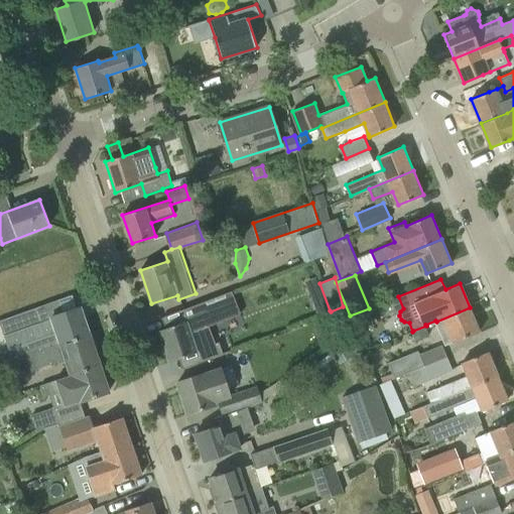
[(166,328),(160,330),(170,361),(189,355),(198,352),(191,335),(191,334),(197,333),(197,334),(206,330),(206,329),(238,316),(230,293),(233,292),(233,290),(162,317),(166,328)]
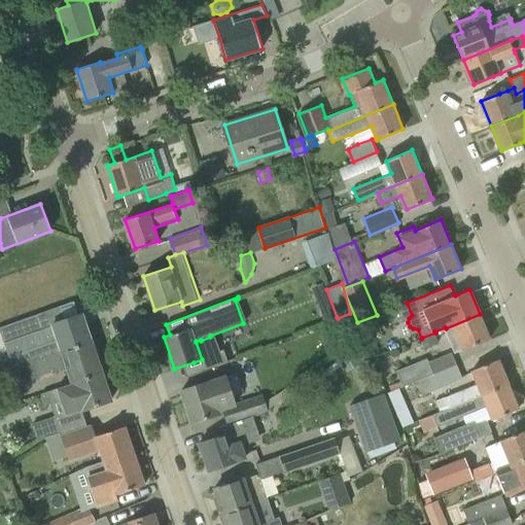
[(0,330),(13,368),(27,363),(27,362),(92,341),(82,314),(56,323),(50,309),(0,326),(0,330)]
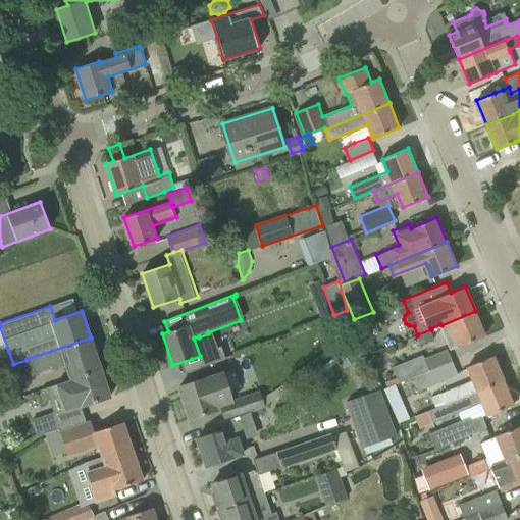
[(475,311),(442,325),(451,349),(459,345),(459,347),(485,335),(475,311)]
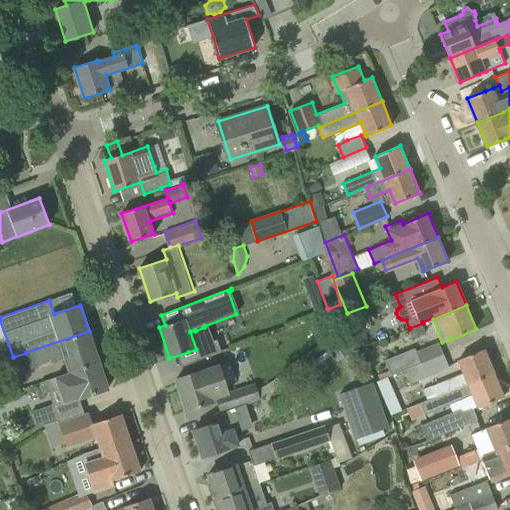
[(426,332),(423,323),(410,328),(414,337),(426,332)]
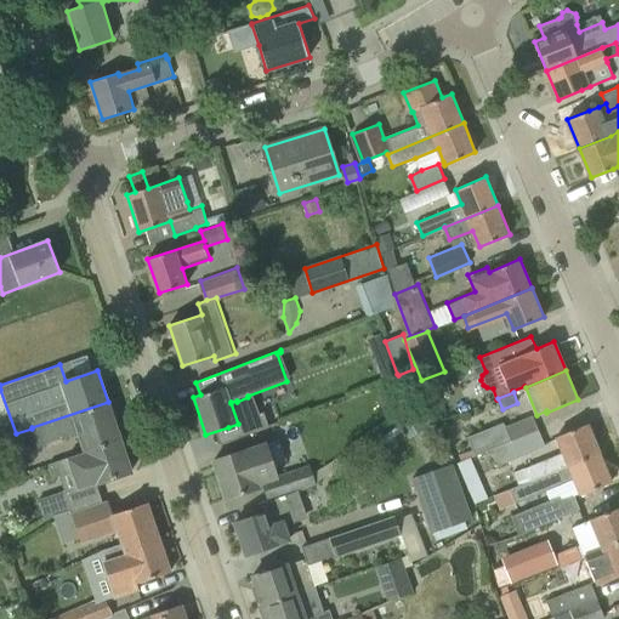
[(79,432),(86,452),(120,439),(108,402),(32,427),(32,429),(38,446),(79,432)]
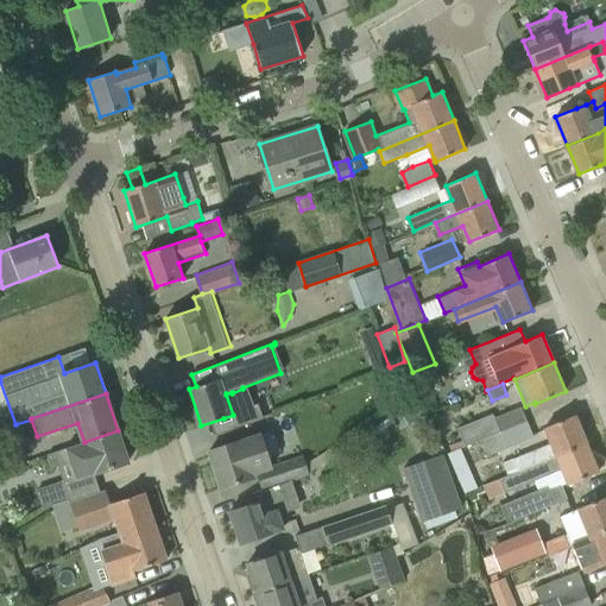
[(483,439),(528,421),(521,405),(494,416),(493,412),(459,427),(466,444),(483,439)]
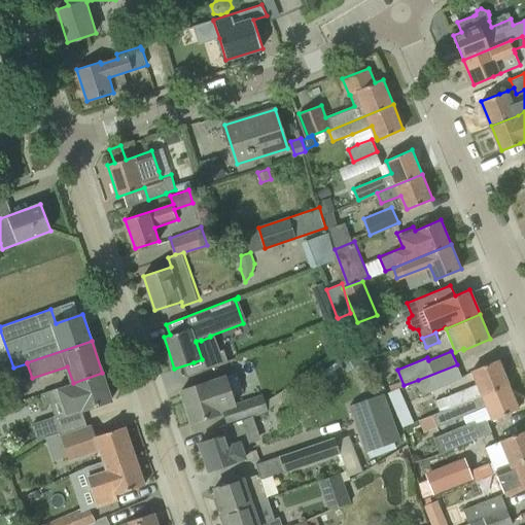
[(435,400),(440,411),(450,407),(451,408),(509,384),(498,359),(471,371),(478,383),(435,400)]
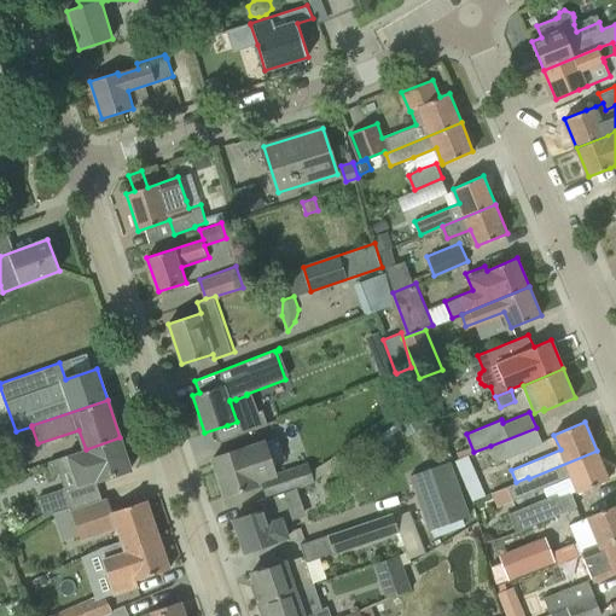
[(536,428),(490,446),(497,462),(542,442),(536,428)]
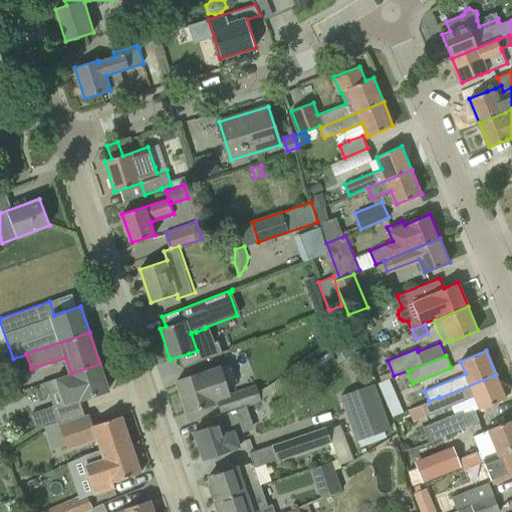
[(49,394),(54,406),(55,408),(108,390),(99,363),(71,373),(40,384),(44,395),(49,394)]
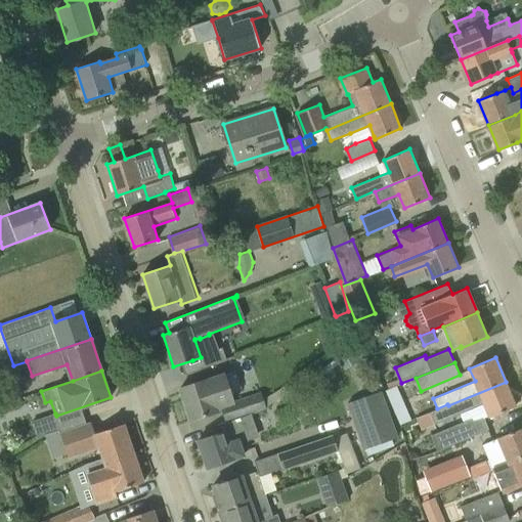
[(223,409),(227,422),(236,419),(267,408),(262,392),(233,401),(224,374),(180,388),(191,420),(223,409)]
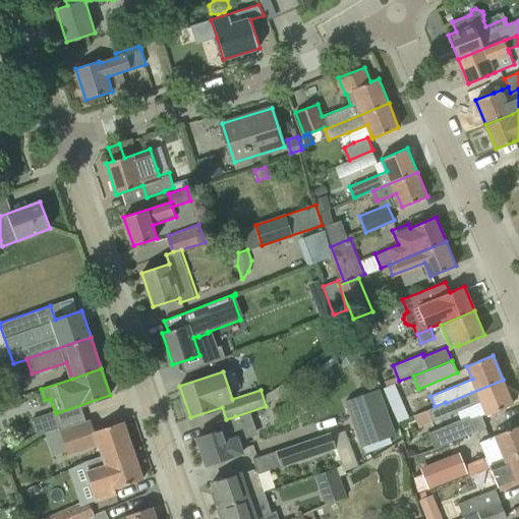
[(445,402),(435,406),(427,409),(433,420),(481,401),(486,414),(513,404),(503,380),(446,403),(445,402)]
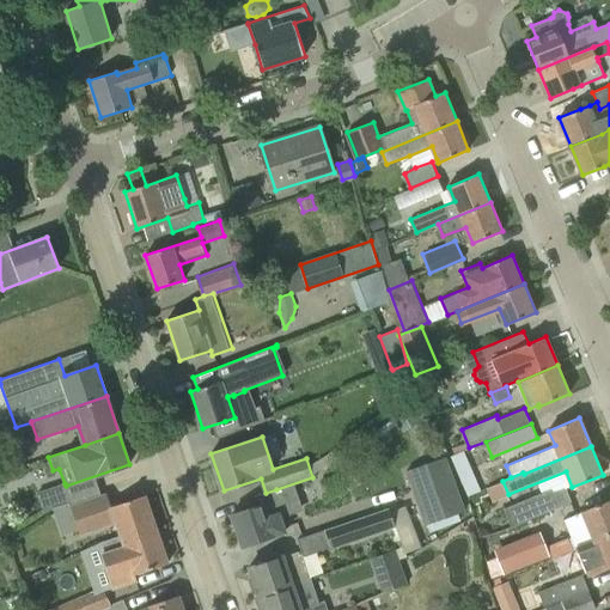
[(407,470),(426,524),(464,511),(445,456),(407,470)]
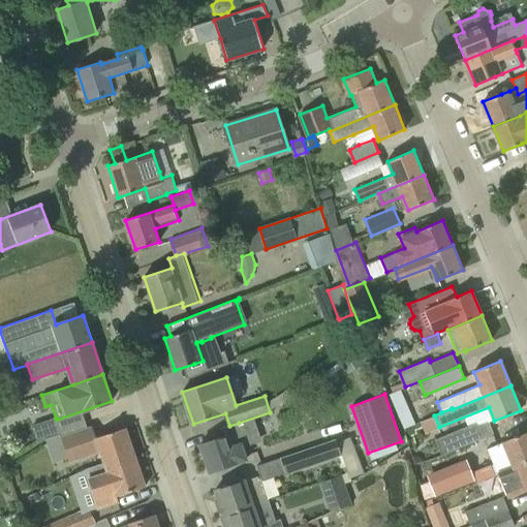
[(57,420),(56,417),(33,425),(38,441),(62,433),(57,420)]
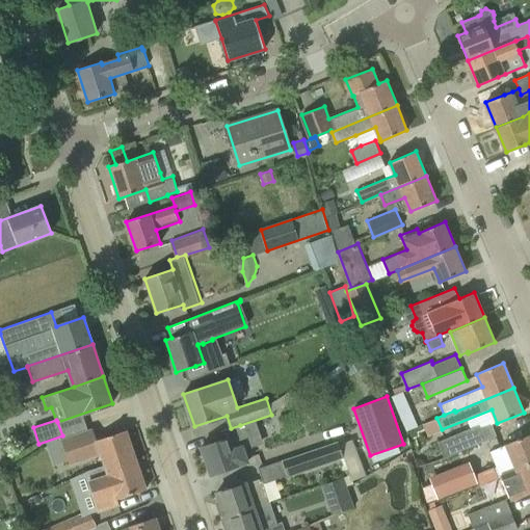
[(439,441),(445,456),(497,434),(492,421),(481,426),(480,423),(439,441)]
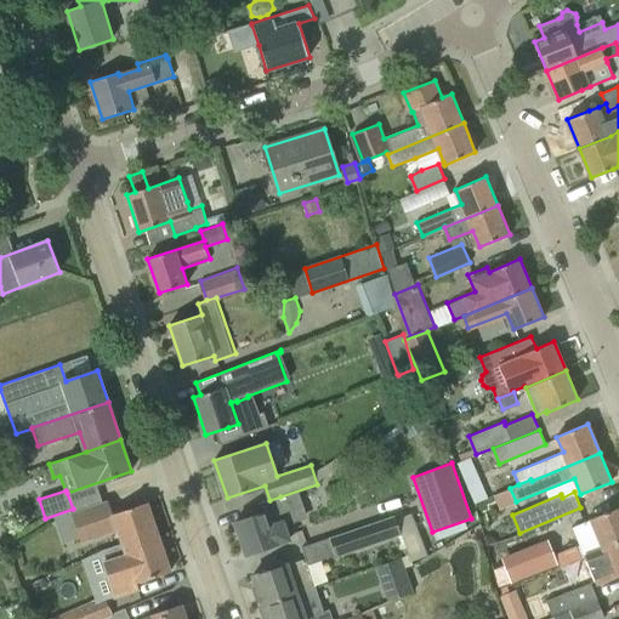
[(280,497),(270,500),(259,504),(262,514),(236,522),(246,555),(289,540),(284,523),(289,522),(280,497)]
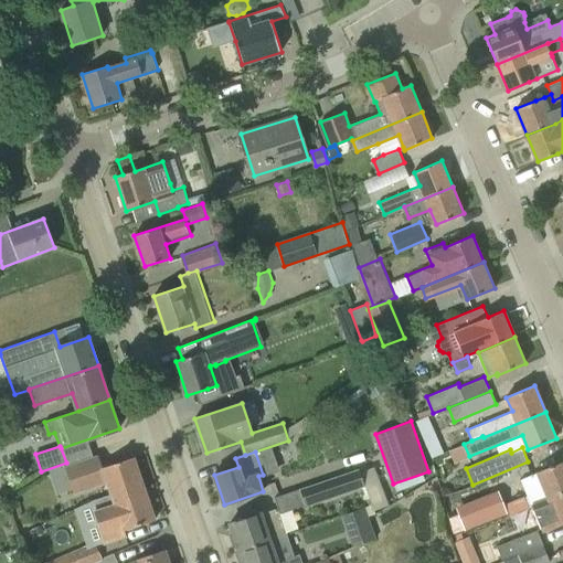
[(112,495),(113,499),(145,488),(134,457),(109,465),(105,453),(94,456),(65,466),(74,492),(88,488),(107,481),(112,495)]
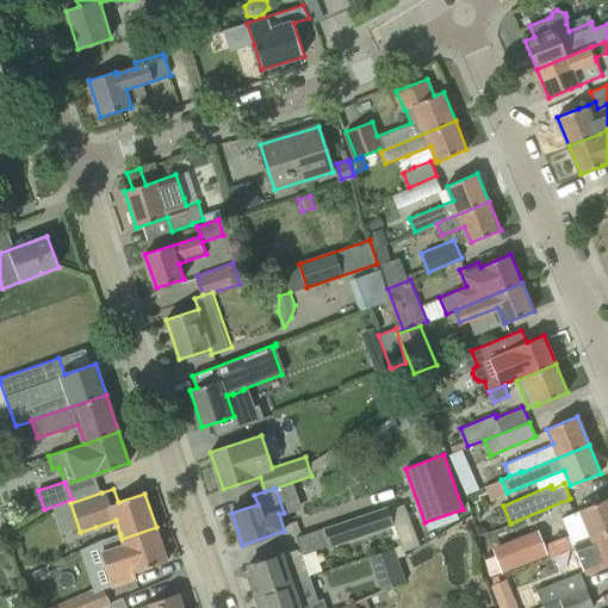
[(591,538),(607,531),(607,497),(581,509),(591,537),(591,538)]
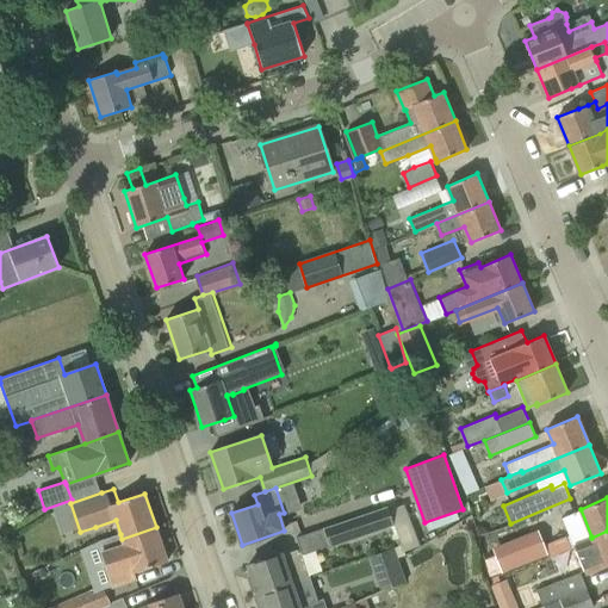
[(327,545),(327,546),(395,522),(389,506),(321,528),(321,529),(324,528),(329,544),(327,545)]
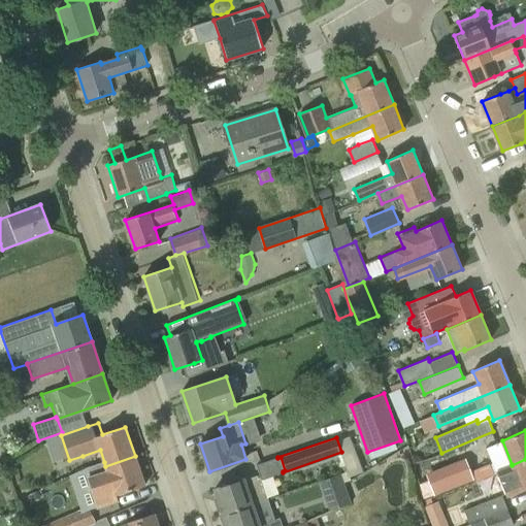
[(135,456),(105,466),(104,462),(88,467),(91,478),(89,479),(98,507),(119,500),(117,495),(144,486),(135,456)]
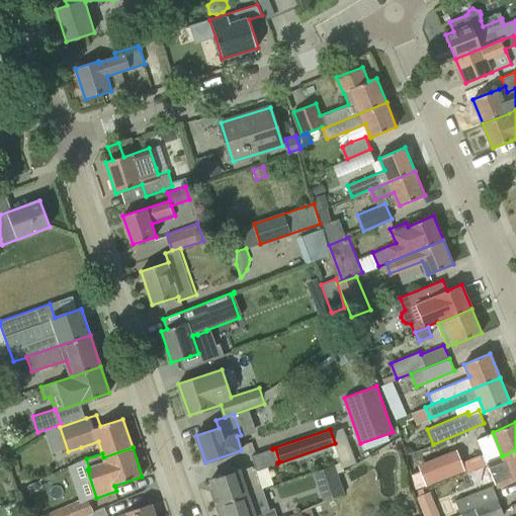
[(515,450),(502,456),(502,455),(488,462),(498,487),(515,479),(515,450)]
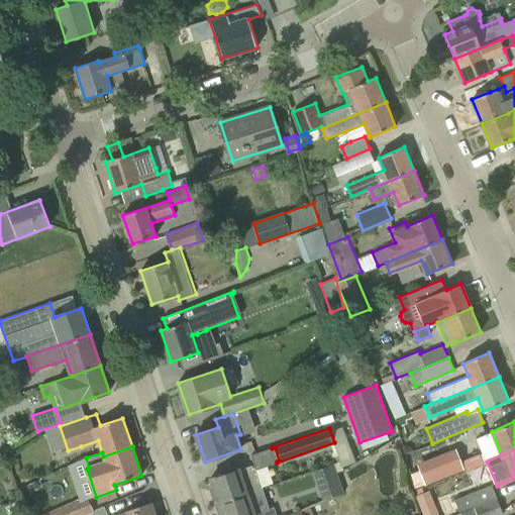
[(456,464),(459,473),(483,465),(480,455),(456,464)]
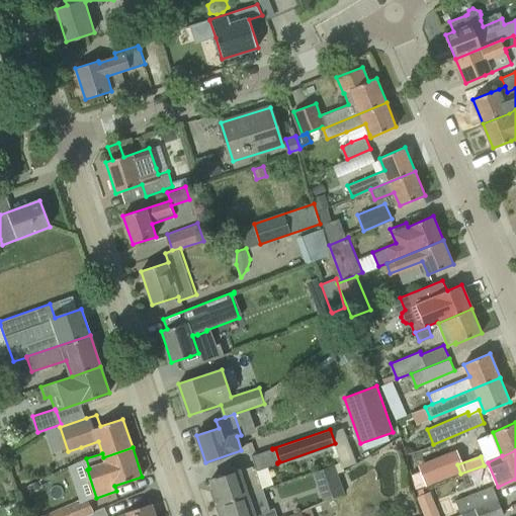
[(211,491),(217,505),(263,489),(255,464),(239,470),(239,469),(210,480),(215,490),(211,491)]
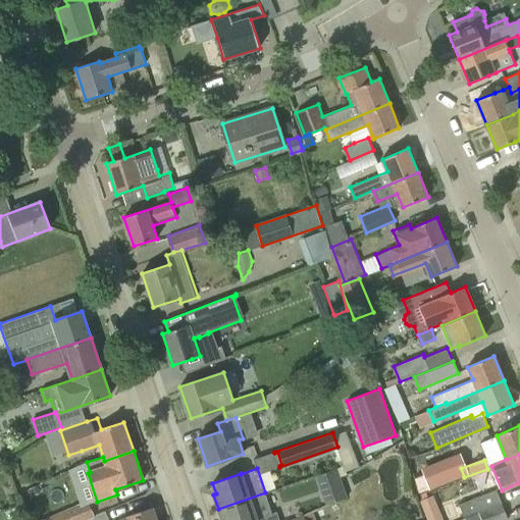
[(319,474),(329,504),(347,498),(336,468),(319,474)]
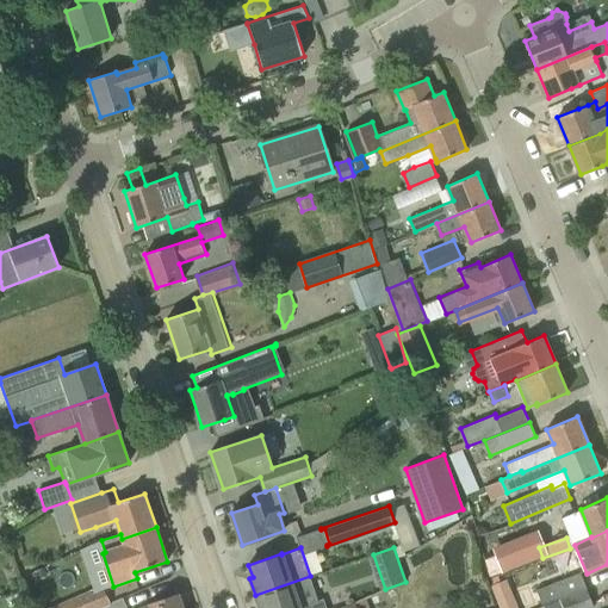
[(560,597),(588,588),(581,571),(538,588),(544,603),(560,597)]
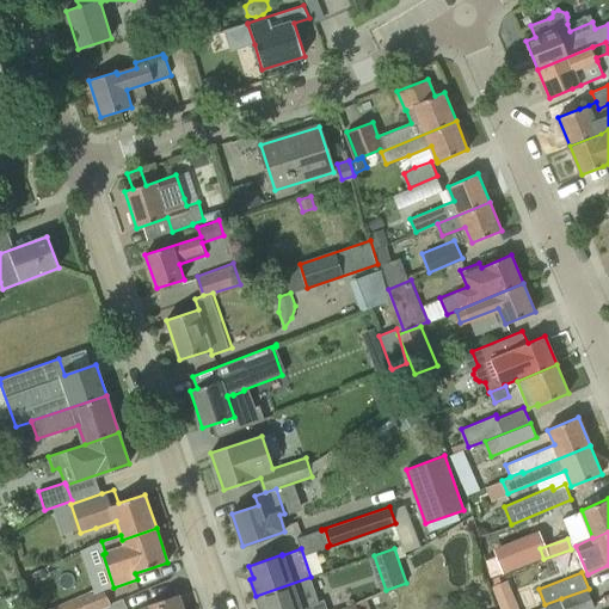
[(321,608),(311,577),(256,596),(259,608),(321,608)]
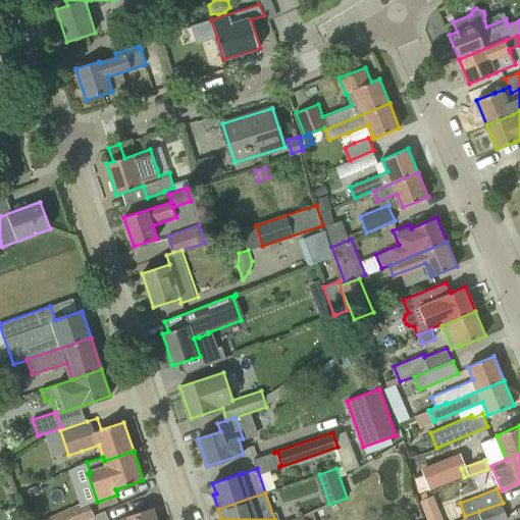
[(433,495),(420,501),(427,519),(436,519),(443,518),(433,495)]
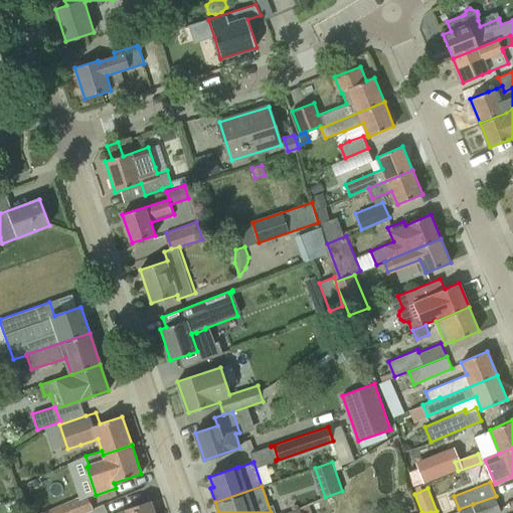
[(94,509),(93,508),(87,493),(40,512),(83,512),(84,512),(94,509)]
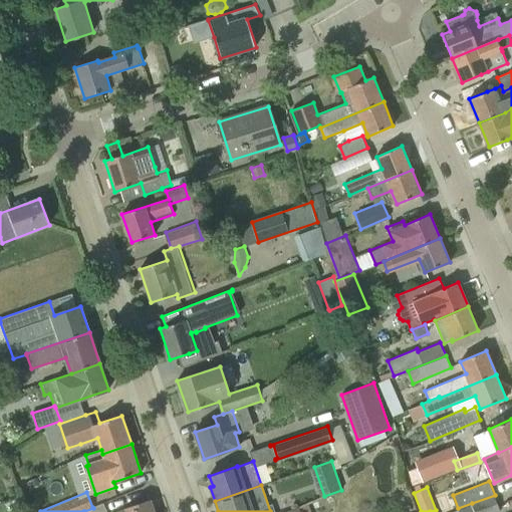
[(495,495),(472,503),(475,511),(492,511),(500,509),(495,495)]
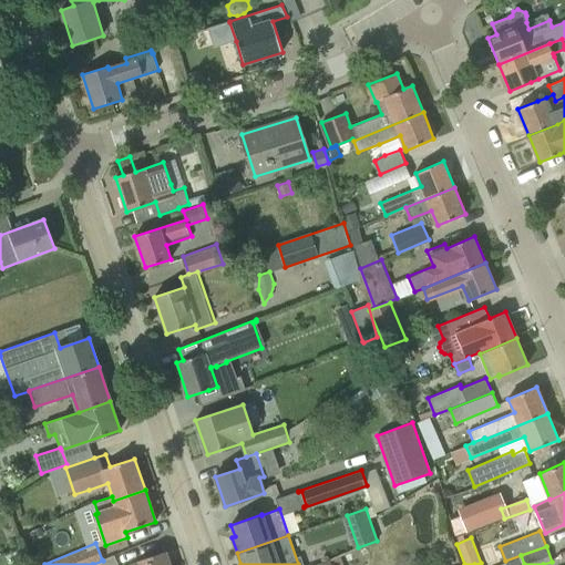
[(170,564),(165,551),(140,560),(140,561),(127,564),(170,564)]
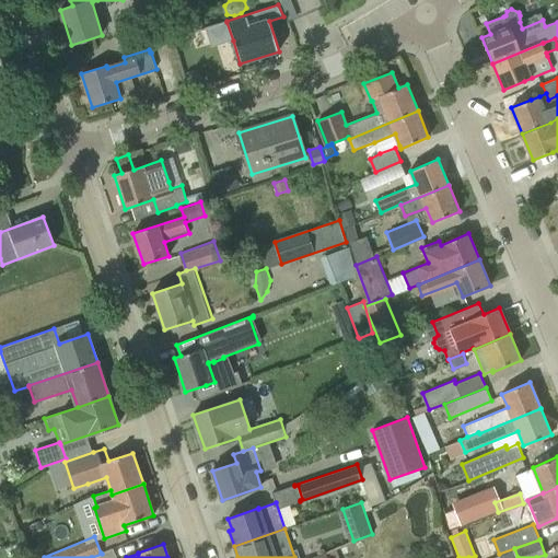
[(117,557),(113,547),(101,553),(102,554),(92,557),(91,557),(117,557)]
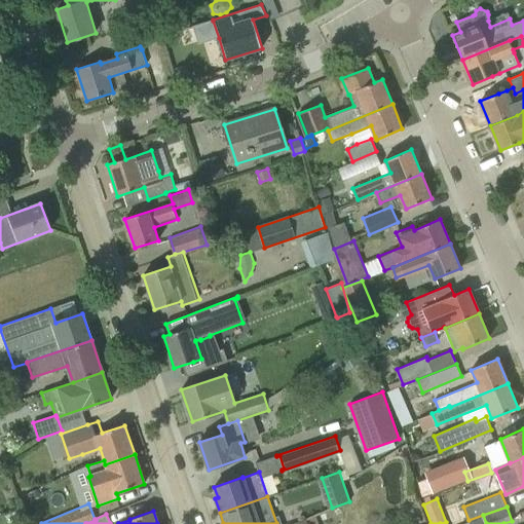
[(320,523),(316,515),(292,523),(320,523)]
